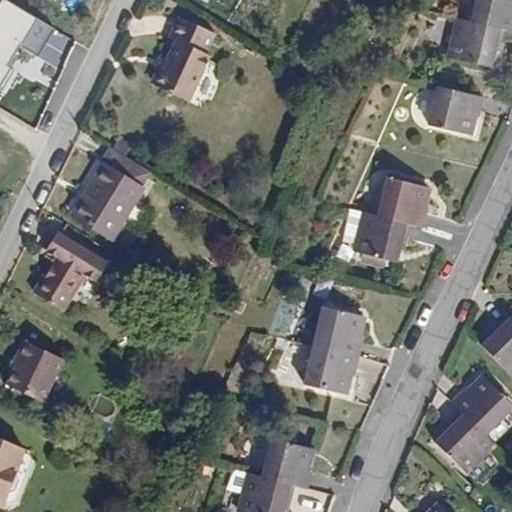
[(43,53),(59,26),(14,0),(5,0),(0,9),(0,85),(4,88),(29,45),(43,53)]
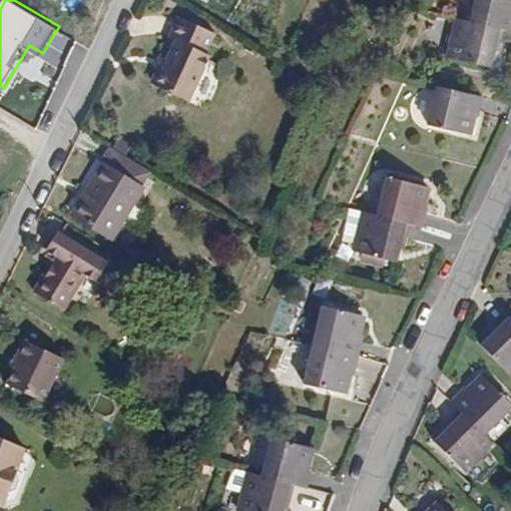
[(503,30),(510,32),(510,0),(477,0),(472,22),(503,30)]
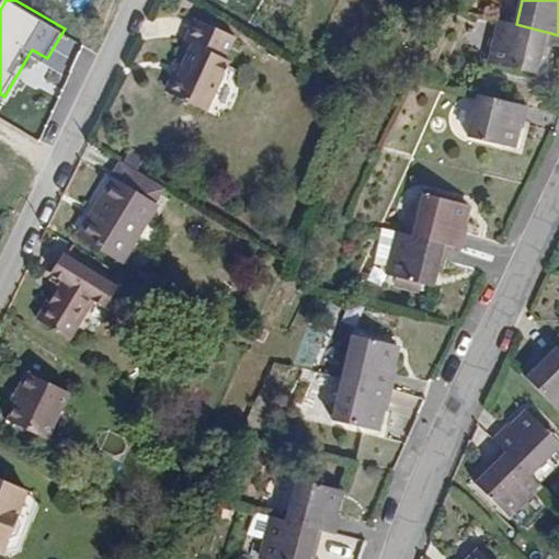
[(206,107),(237,35),(197,18),(187,41),(192,43),(171,93),(206,107)]
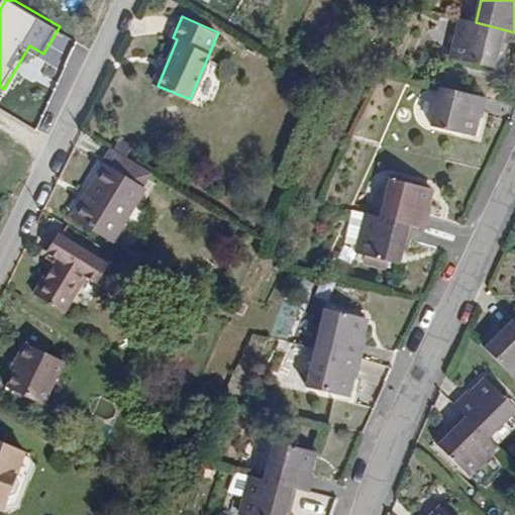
[(498,47),(503,49),(507,30),(476,22),(461,19),(452,57),(493,67),(498,47)]
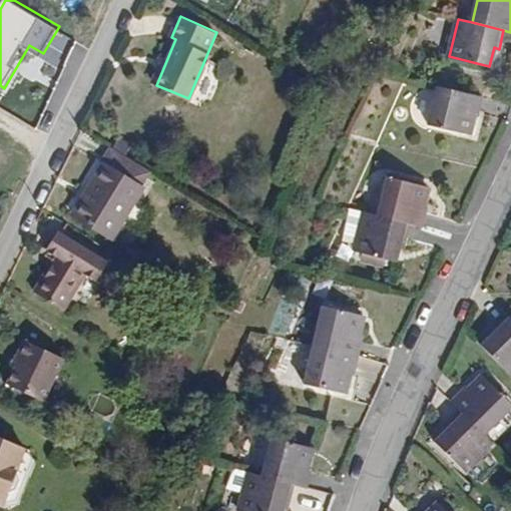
[(474,116),(478,117),(483,98),(438,87),(428,123),(469,134),(474,116)]
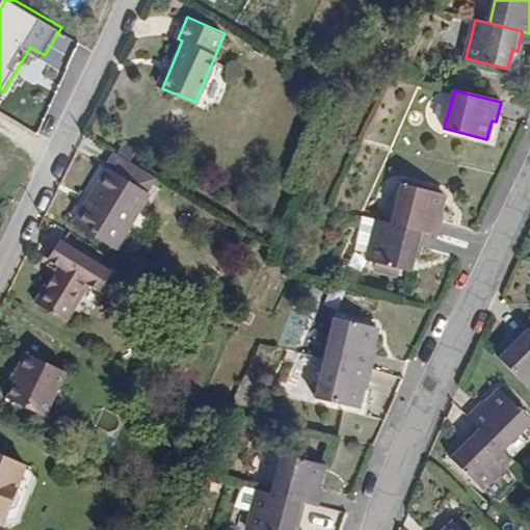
[(142,192),(141,191),(151,175),(108,150),(100,164),(103,166),(71,218),(110,243),(142,192)]
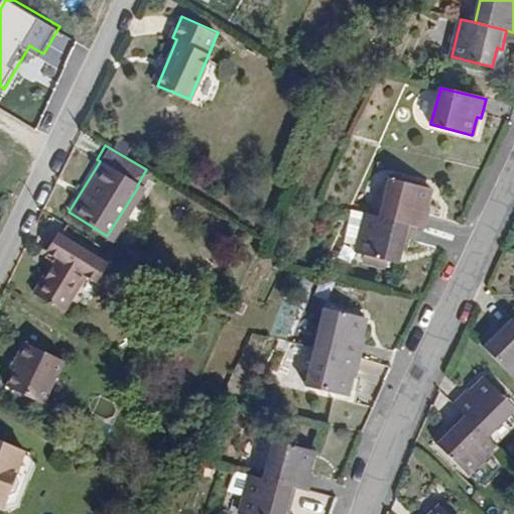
[(411,226),(423,229),(429,209),(424,208),(430,188),(389,177),(378,217),(411,226)]
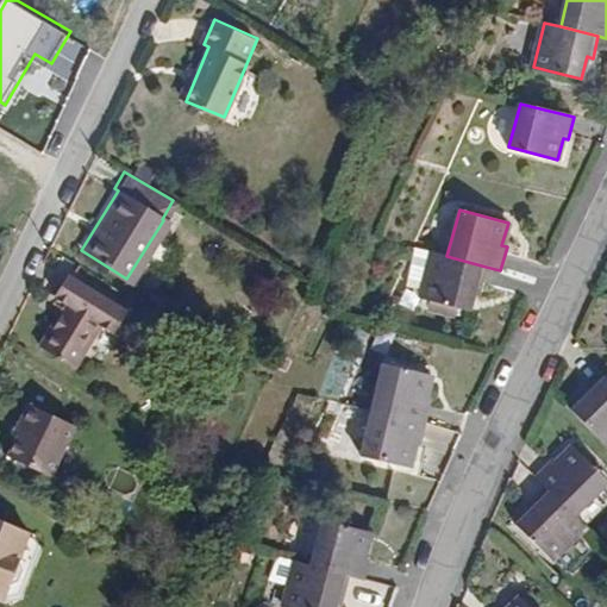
[(474,288),(480,291),(486,267),(446,256),(411,245),(400,285),(420,289),(418,296),(468,310),(474,288)]
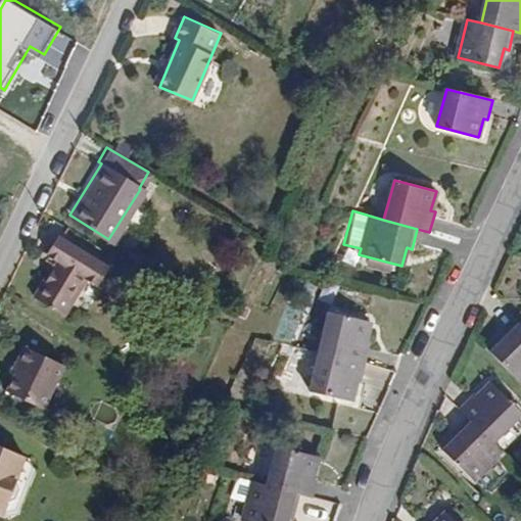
[(100,279),(110,262),(60,233),(52,249),(60,254),(35,297),(64,315),(90,272),(100,279)]
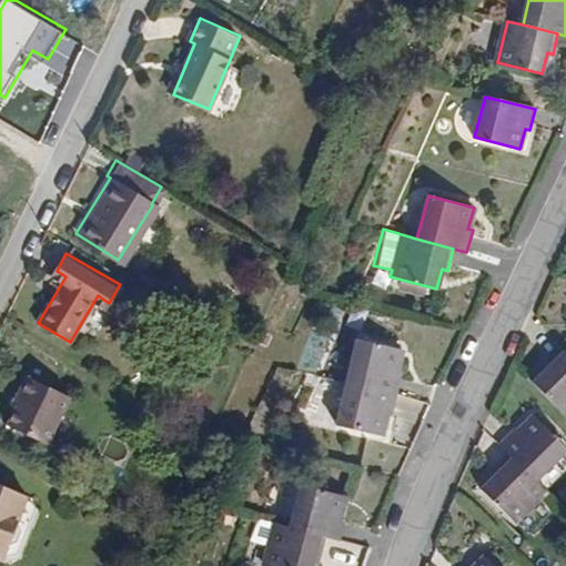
[(97,305),(89,326),(102,332),(110,310),(97,305)]
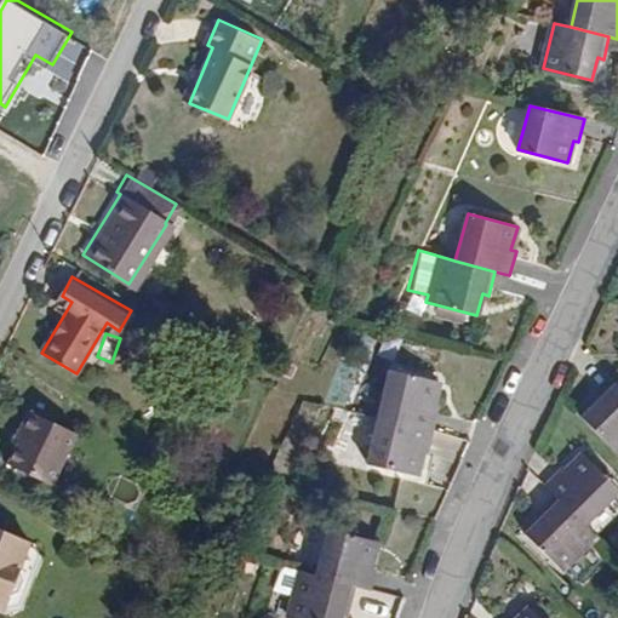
[(376,418),(431,431),(438,406),(431,405),(436,383),(388,371),(376,418)]
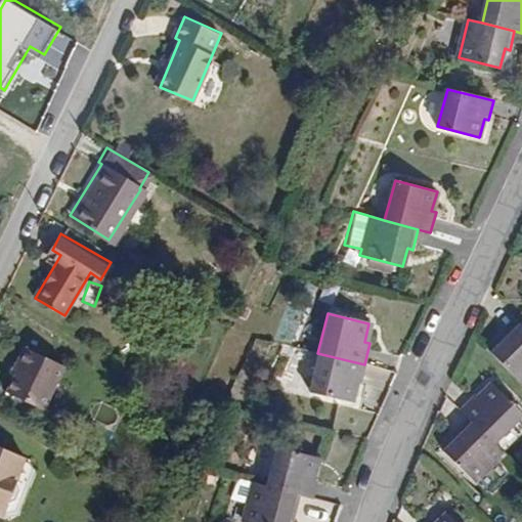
[(489,352),(521,384),(521,327),(516,320),(501,336),(504,339),(489,352)]
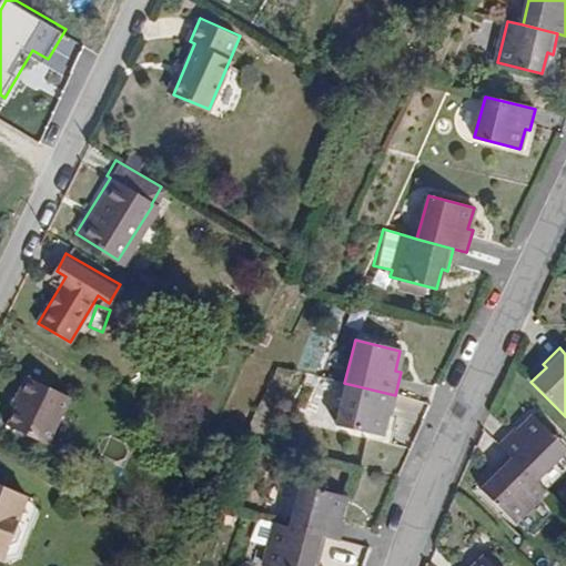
[(0,425),(38,446),(63,402),(21,377),(12,393),(16,395),(0,424),(0,425)]
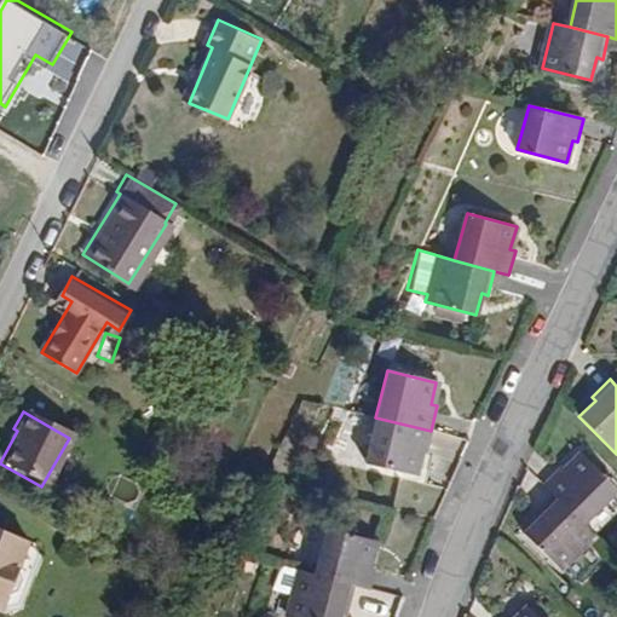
[(364,465),(414,477),(420,451),(426,453),(431,431),(375,417),(364,465)]
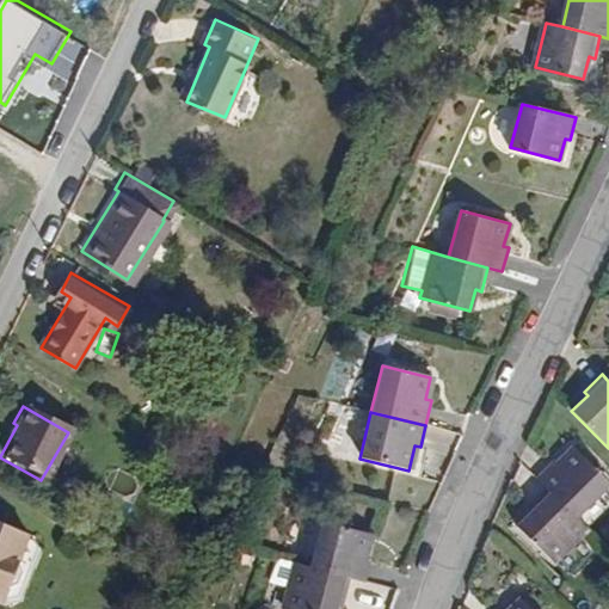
[(546,490),(573,518),(608,485),(573,449),(557,463),(554,461),(535,479),(546,490)]
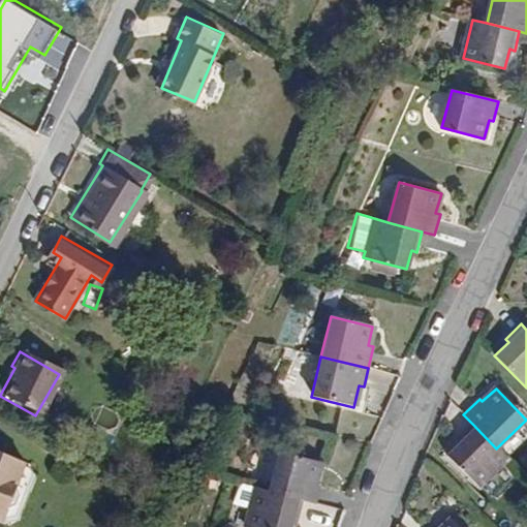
[(446,456),(476,487),(506,459),(496,448),(472,424),(458,437),(462,441),(446,456)]
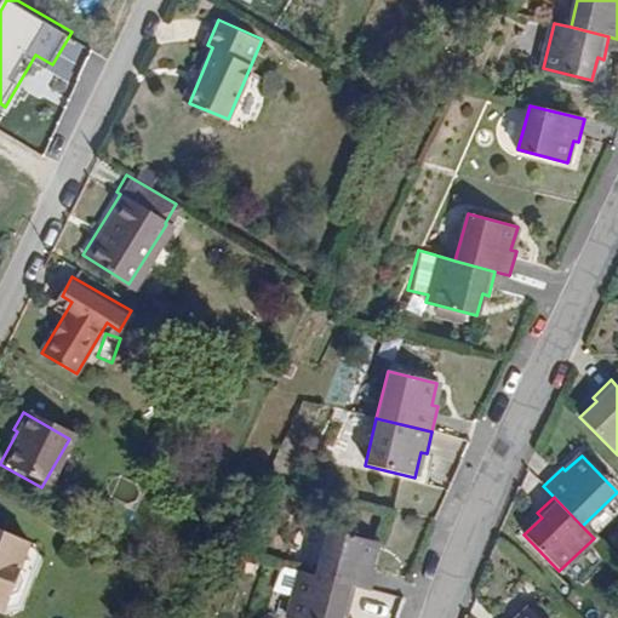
[(30,547),(32,543),(0,528),(0,613),(0,614),(3,611),(9,596),(19,593),(23,581),(19,570),(30,547)]
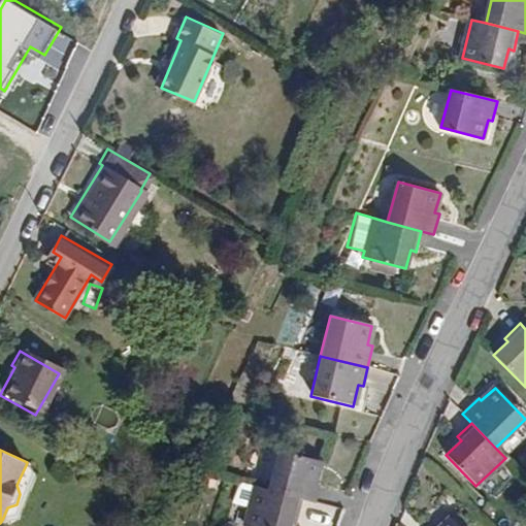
[(320,462),(276,450),(266,488),(302,499),(314,502),(319,483),(315,481),(320,462)]
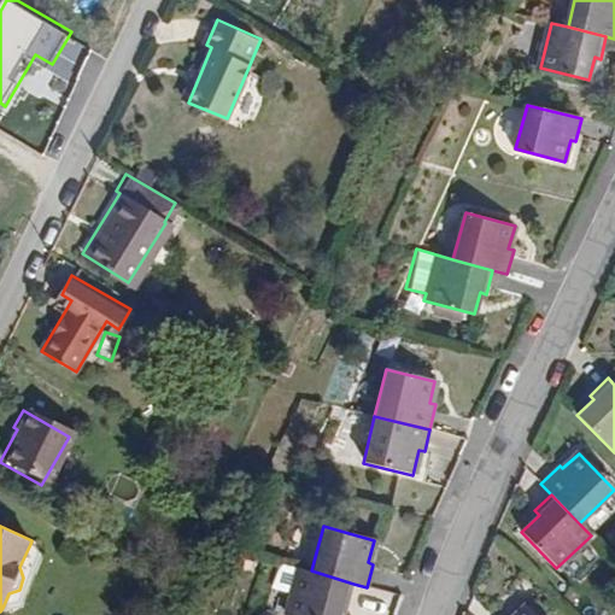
[(44,557),(37,548),(30,544),(19,567),(23,578),(19,590),(9,593),(3,608),(9,610),(22,608),(44,557)]
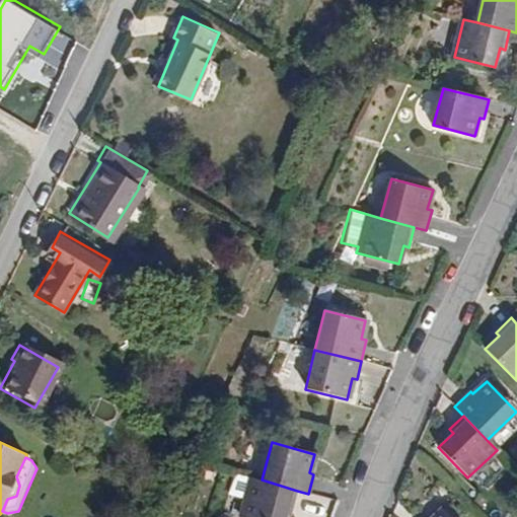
[(262,479),(250,476),(238,515),(243,516),(283,516),(286,508),(291,510),(297,491),(262,479)]
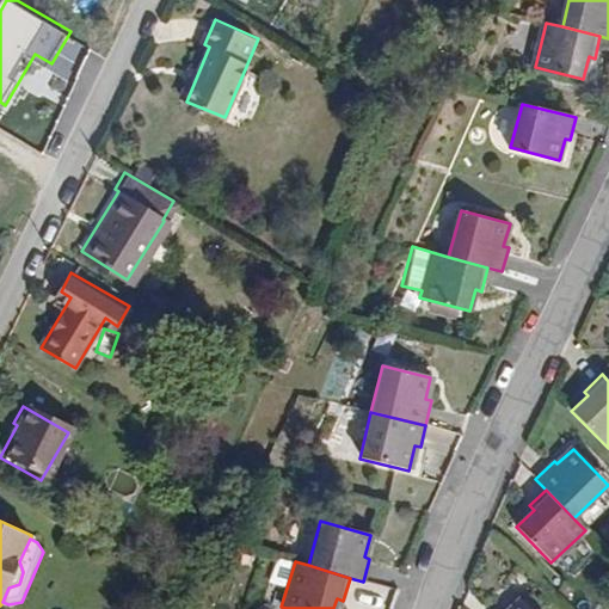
All buildings are outlined.
